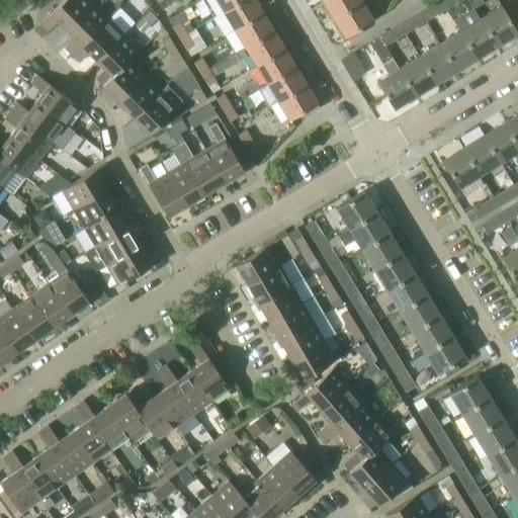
[(65,30),(92,4),(87,0),(64,0),(39,24),(48,32),(57,23),(65,30)]
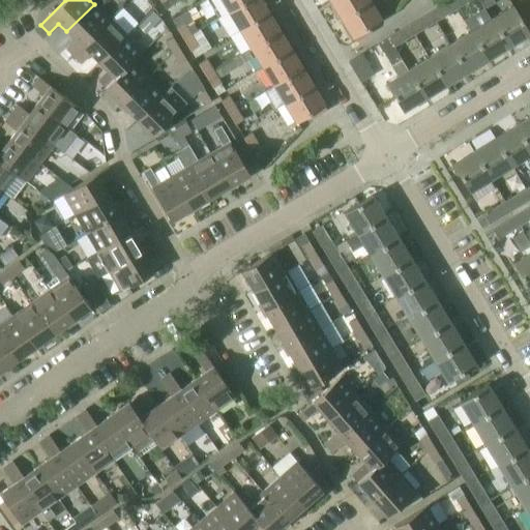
[(165,0),(162,2),(166,9),(178,2),(176,0),(165,0)]
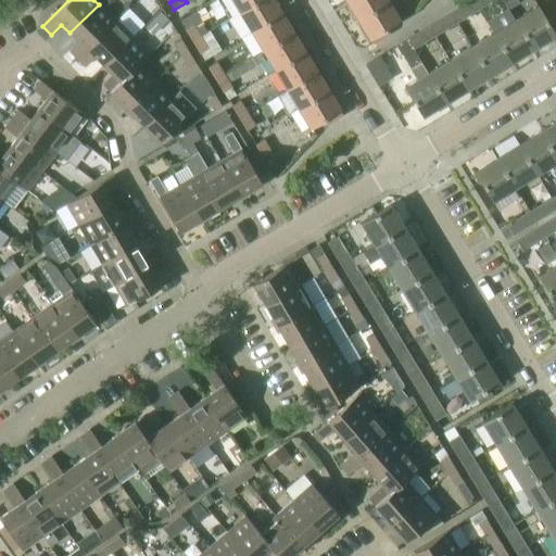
[(218,0),(230,19),(239,13),(260,0),(218,0)]
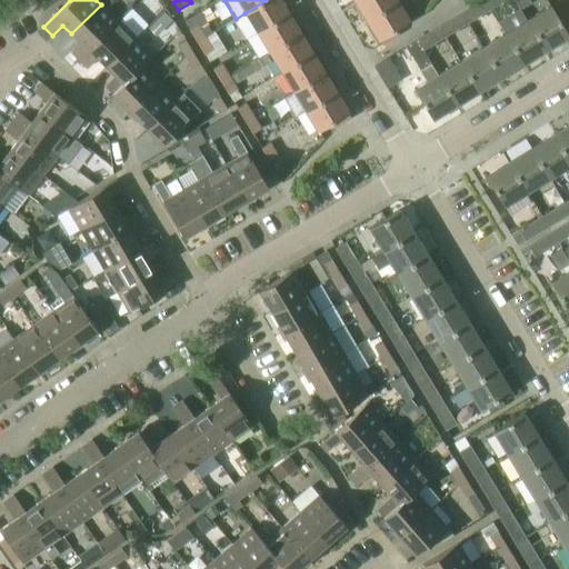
[(257,33),(286,16),(276,0),(266,0),(245,13),(257,33)]
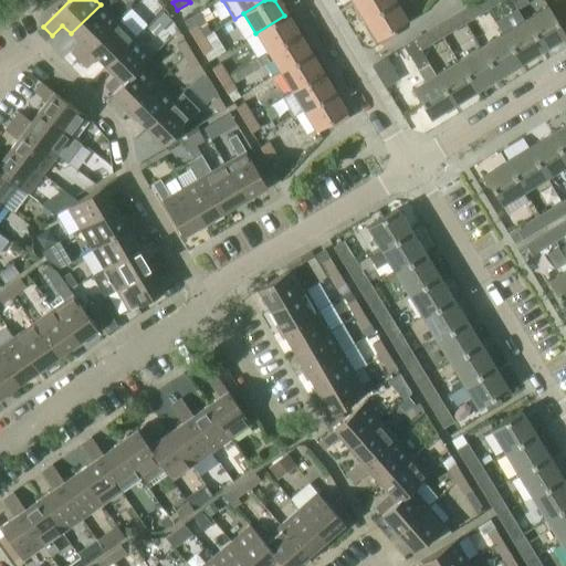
[(366,25),(397,7),(392,0),(360,0),(354,4),(366,25)]
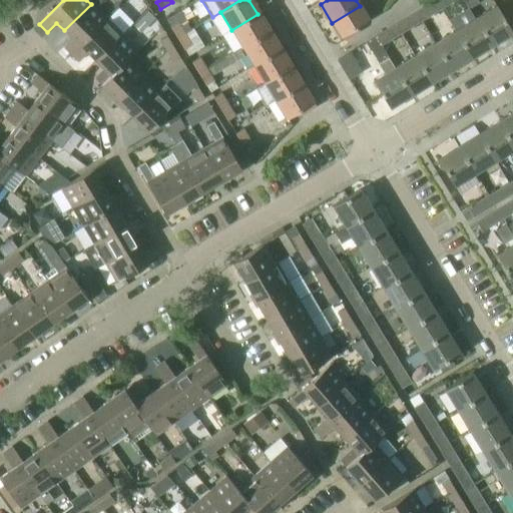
[(435,0),(432,0),(414,11),(420,21),(440,8),(435,0)]
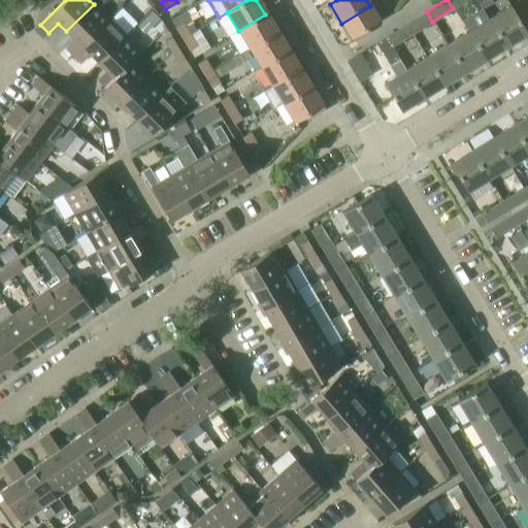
[(448,0),(453,8),(467,0),(448,0)]
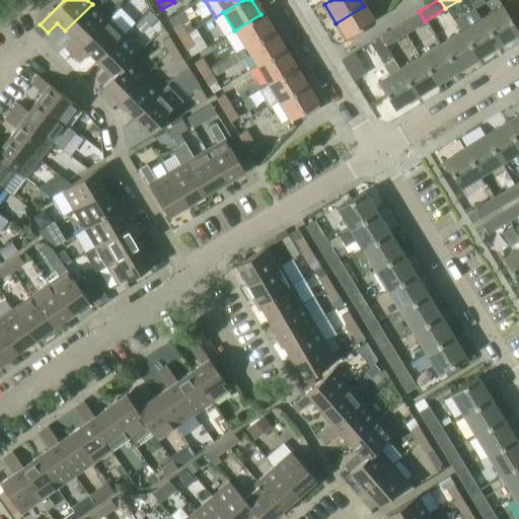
[(64,49),(71,57),(107,20),(92,4),(65,30),(73,40),(64,49)]
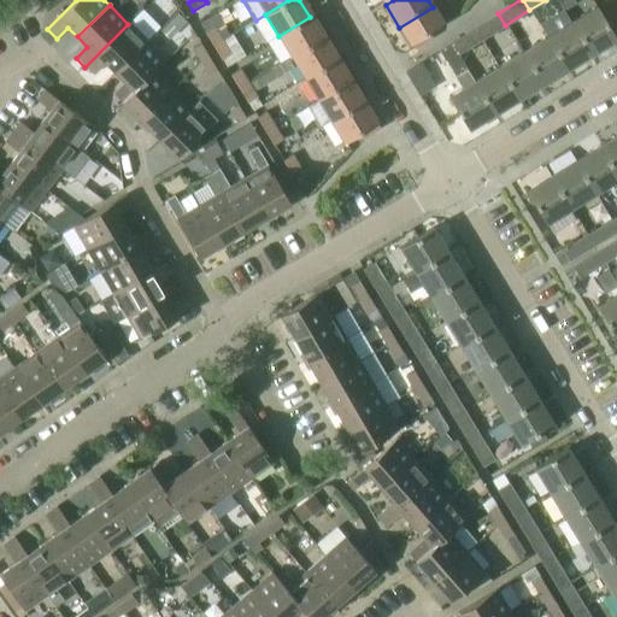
[(444,25),(433,7),(399,28),(413,51),(433,39),(429,34),(444,25)]
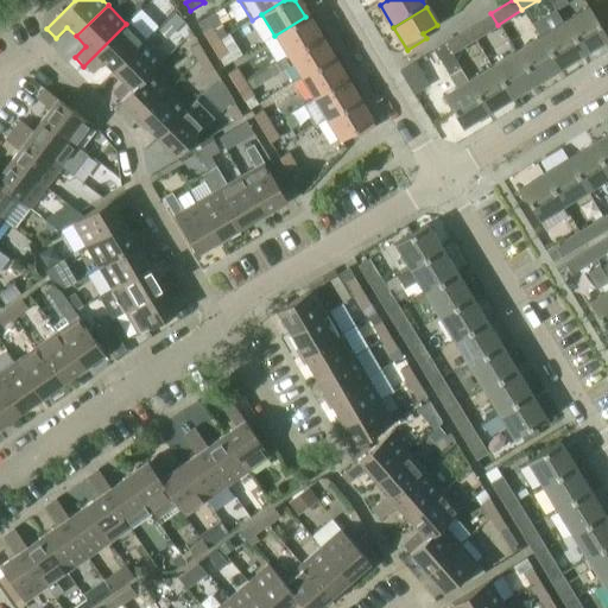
[(587,8),(563,23),(582,56),(607,40),(587,8)]
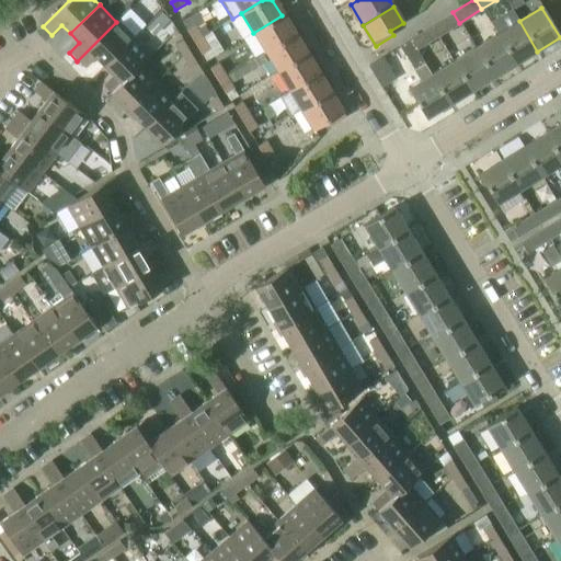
[(512,9),(491,22),(499,34),(496,34),(515,65),(537,52),(519,21),(512,9)]
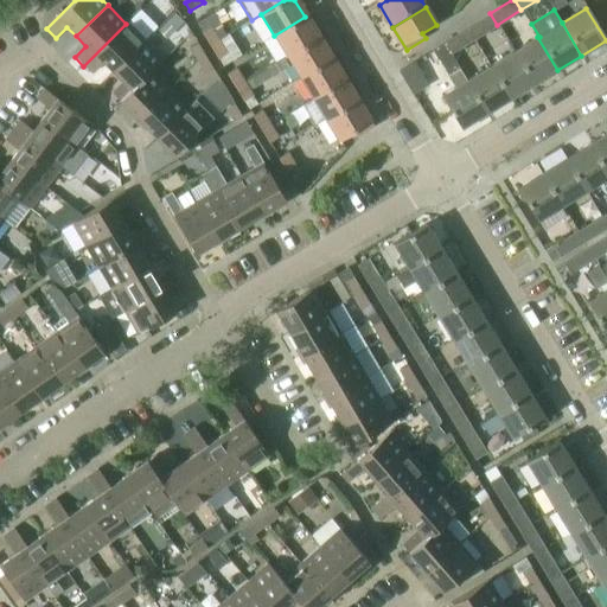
[(490,13),(466,27),(472,39),(497,25),(490,13)]
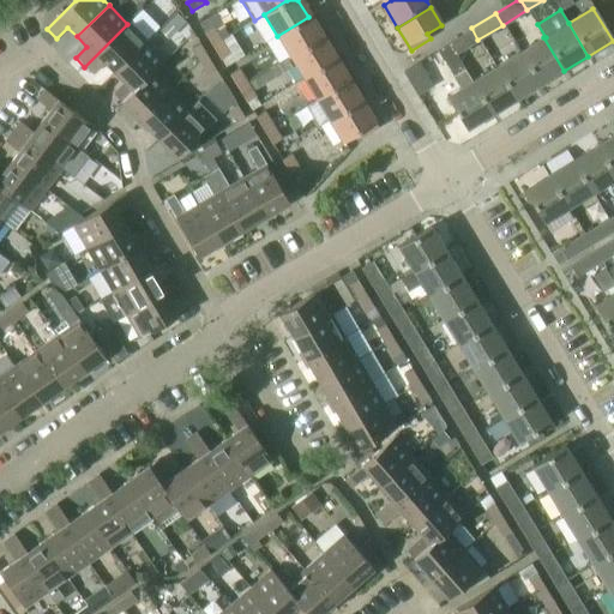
[(176,14),(168,23),(178,32),(186,23),(176,14)]
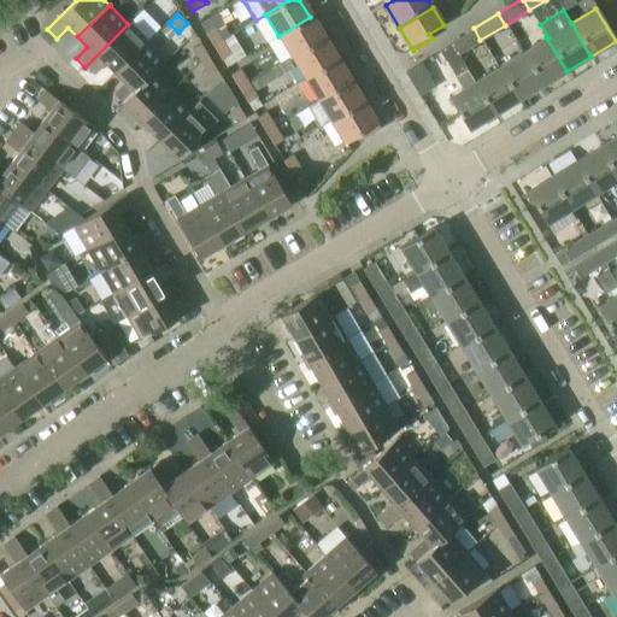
[(292,58),(323,39),(310,17),(278,36),(292,58)]
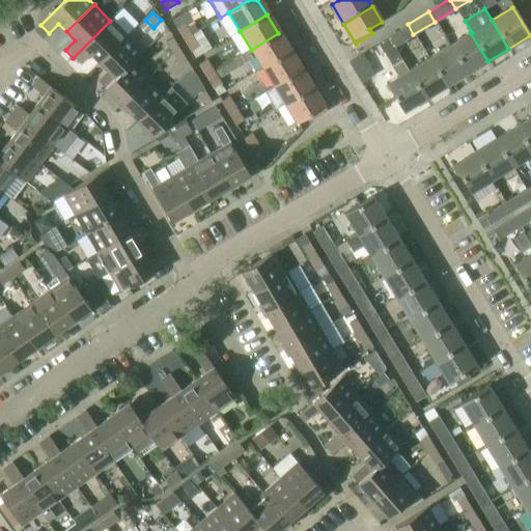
[(110,21),(73,58),(79,64),(89,55),(98,63),(126,35),(110,21)]
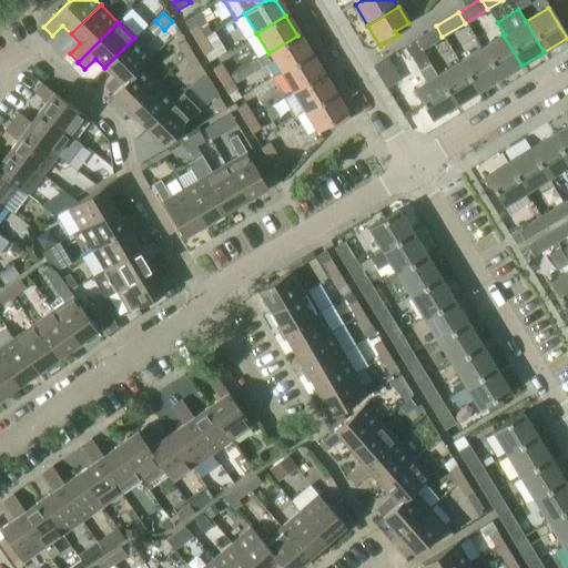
[(189,30),(196,43),(205,38),(198,24),(189,30)]
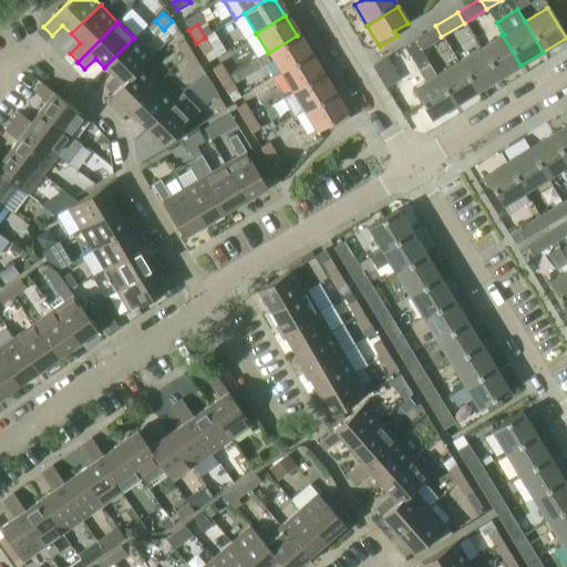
[(435,26),(412,40),(419,50),(441,37),(435,26)]
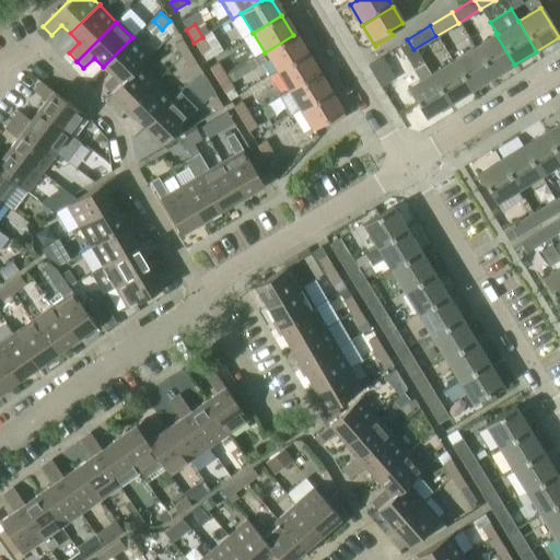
[(496,34),(474,48),(492,78),(514,65),(496,34)]
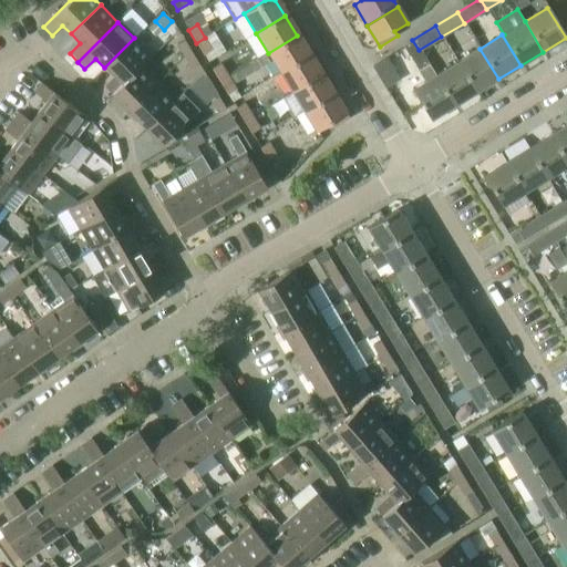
[(280,72),(309,54),(297,35),(268,53),(272,60),(280,72)]
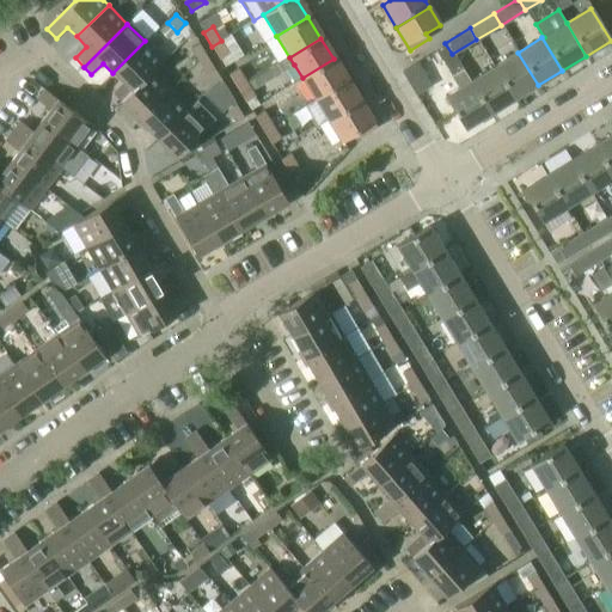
[(151,71),(152,73),(164,61),(145,41),(112,73),(123,84),(111,95),(120,103),(151,71)]
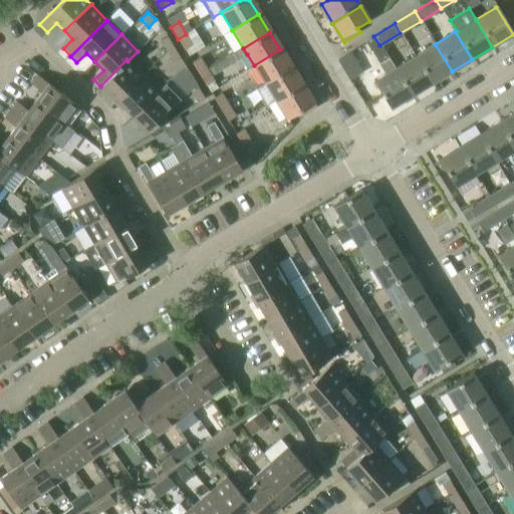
[(186,34),(178,39),(185,50),(193,45),(186,34)]
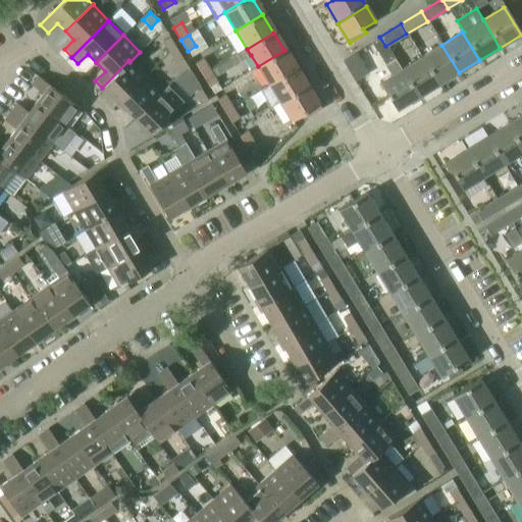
[(379,37),(371,42),(383,62),(393,58),(385,46),(379,37)]
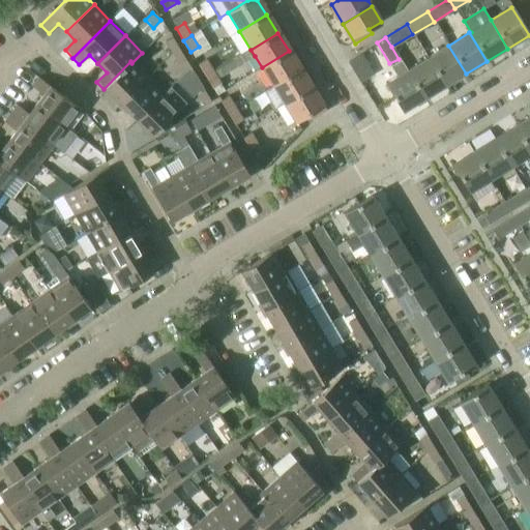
[(166,42),(172,54),(179,50),(173,38),(166,42)]
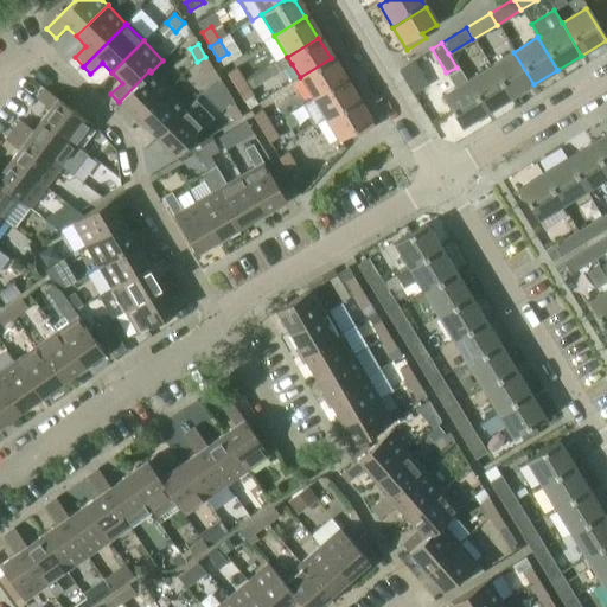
[(513,52),(490,66),(509,100),(534,84),(513,52)]
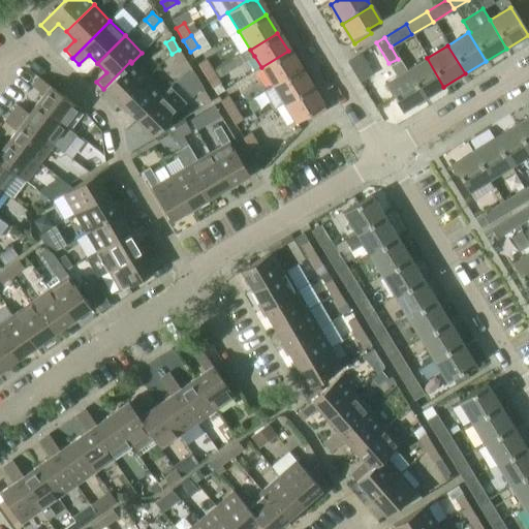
[(186,61),(179,50),(172,54),(179,65),(186,61)]
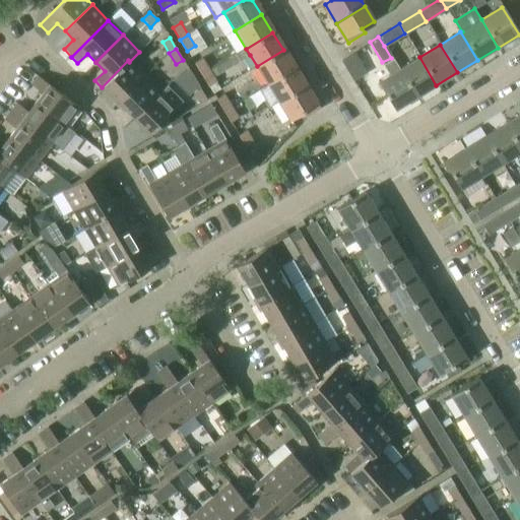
[(246,49),(209,70),(213,77),(250,55),(246,49)]
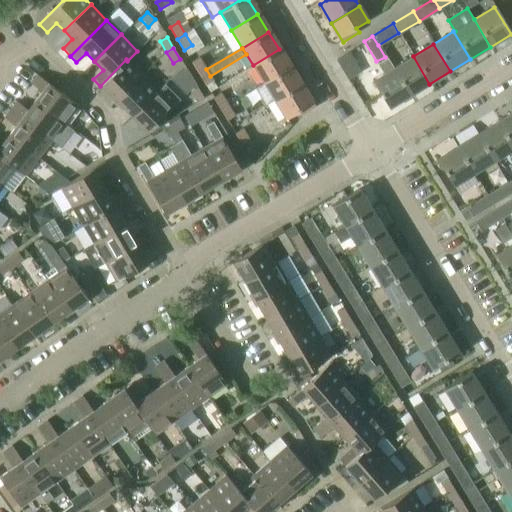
[(264,83),(290,67),(279,49),(253,65),(264,83)]
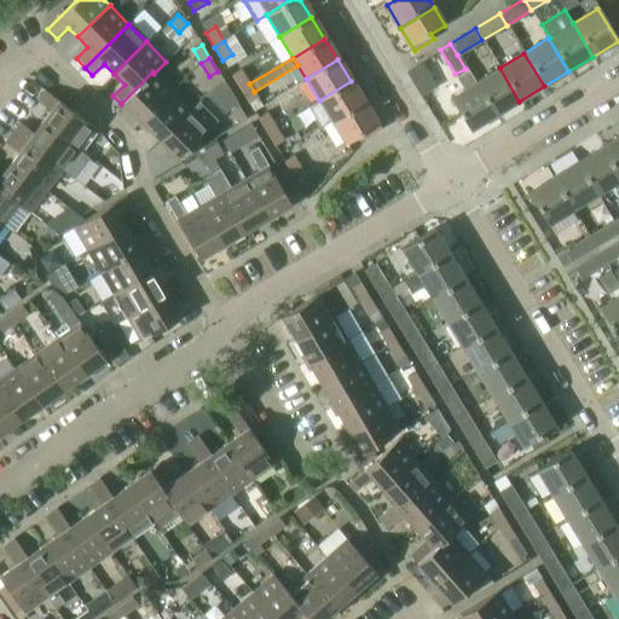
[(499,68),(474,82),(495,116),(519,102),(499,68)]
